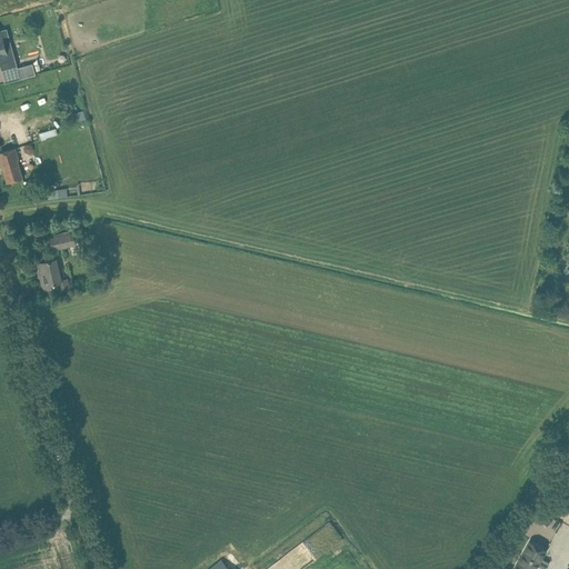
[(0,31),(0,61),(0,62),(2,69),(10,68),(0,32),(0,31)]
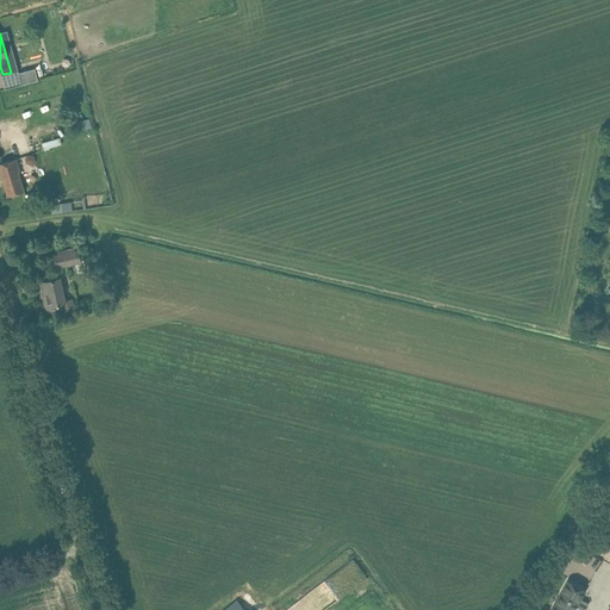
[(35,68),(19,73),(23,85),(38,80),(35,68)]
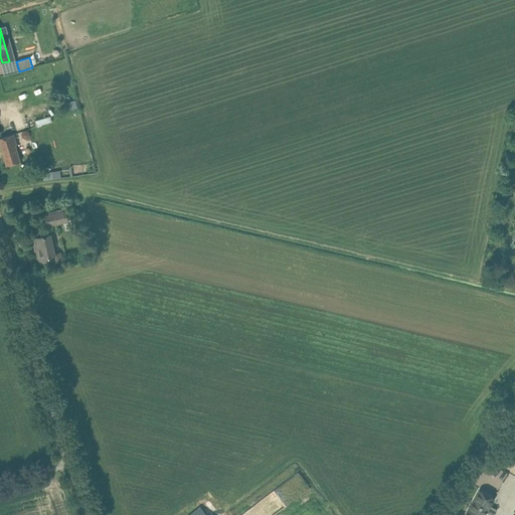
[(37,127),(52,121),(50,115),(34,121),(37,127)]
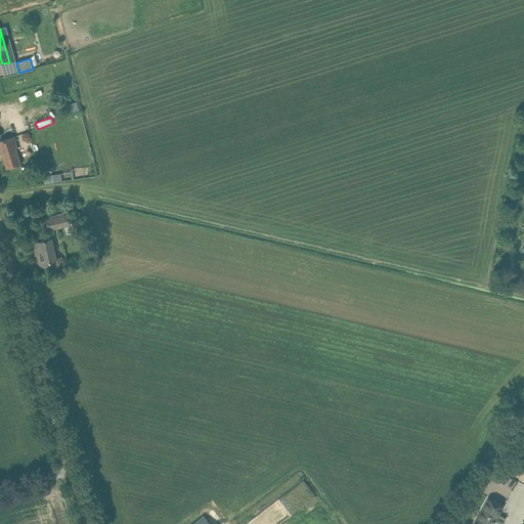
[(16,143),(14,136),(0,139),(0,146),(6,169),(20,165),(15,144),(16,143)]
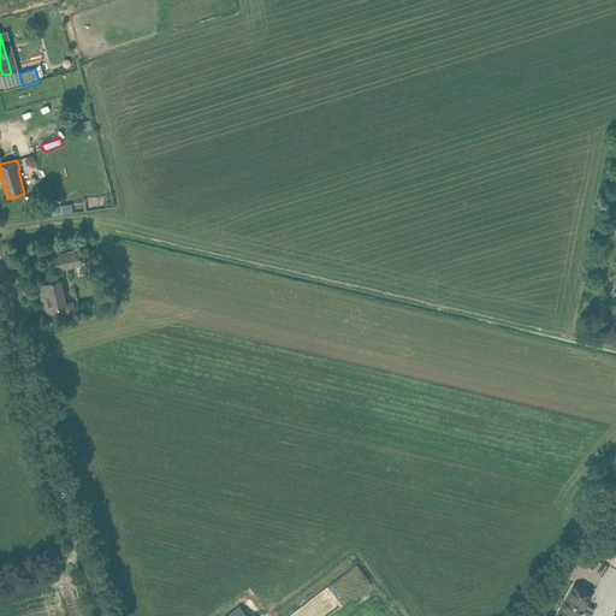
[(80,252),(76,253),(75,249),(66,252),(66,255),(53,258),(57,271),(76,266),(80,278),(88,276),(86,262),(82,264),(80,252)]
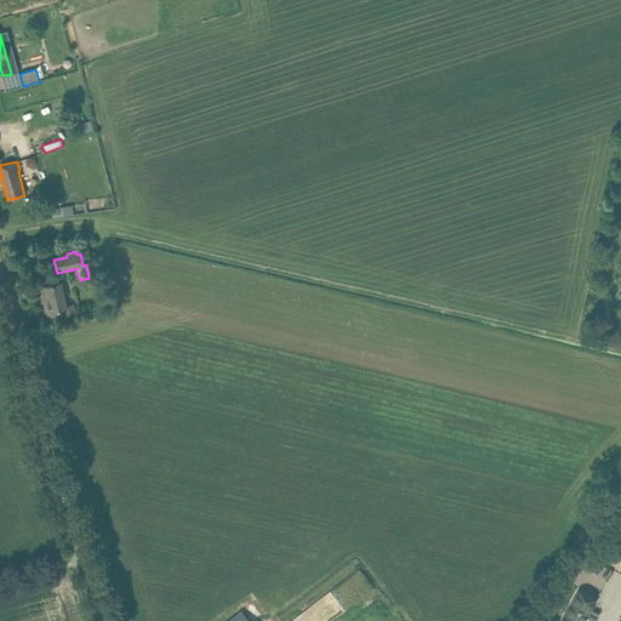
[(44,302),(47,318),(60,314),(61,319),(78,315),(74,303),(67,306),(61,283),(44,288),(47,302),(44,302)]
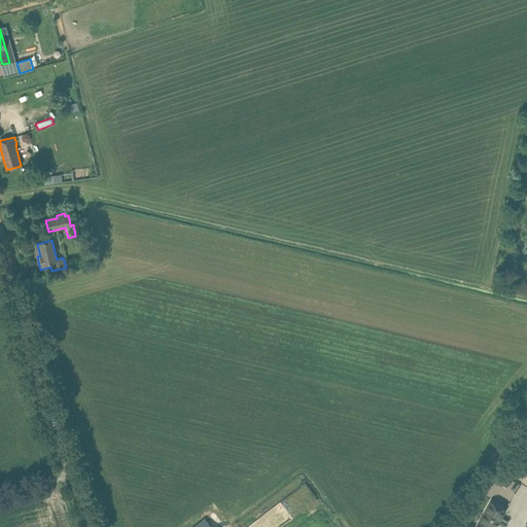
[(279,526),(318,500),(307,484),(243,526),(279,526)]
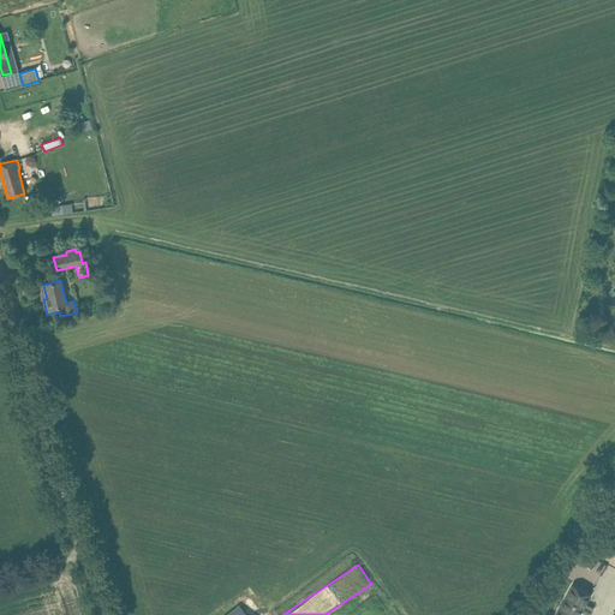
[(578,614),(590,595),(572,585),(555,614),(578,614)]
